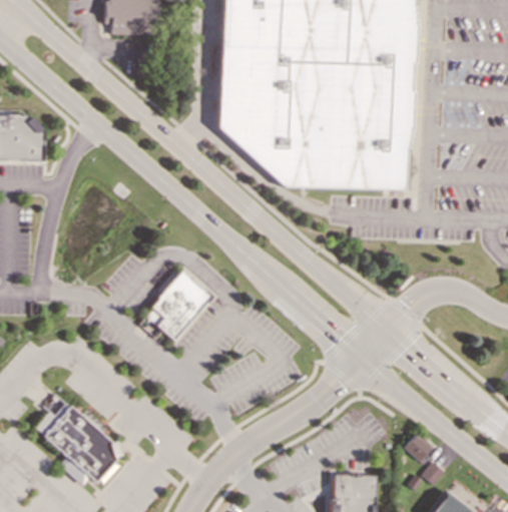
[(111,35),(158,36),(158,0),(106,0),(106,23),(112,23),(111,35)]
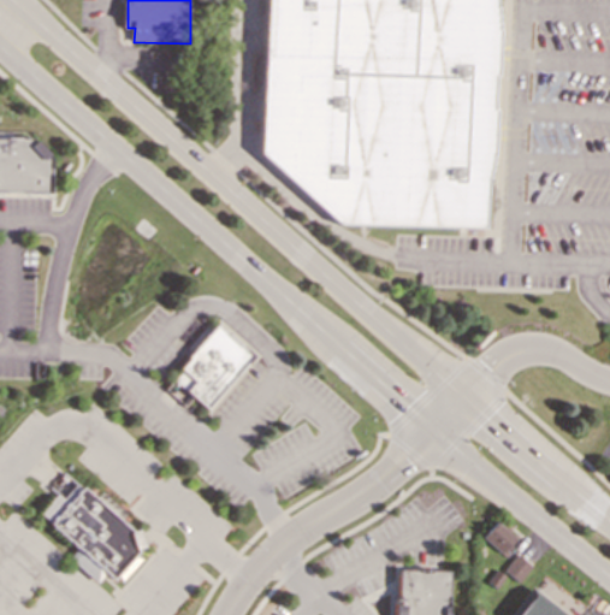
[(268,0),(497,0),(496,54),(493,135),(491,230),(344,224),(264,153),(268,0)]
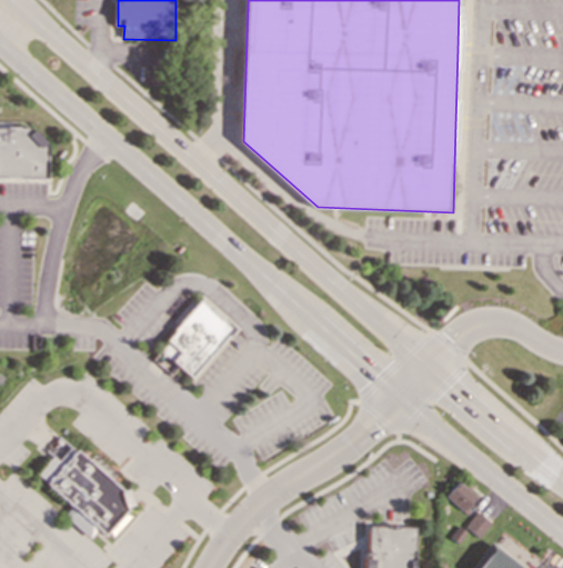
[(0,127),(0,178),(50,179),(51,147),(33,128),(0,127)]
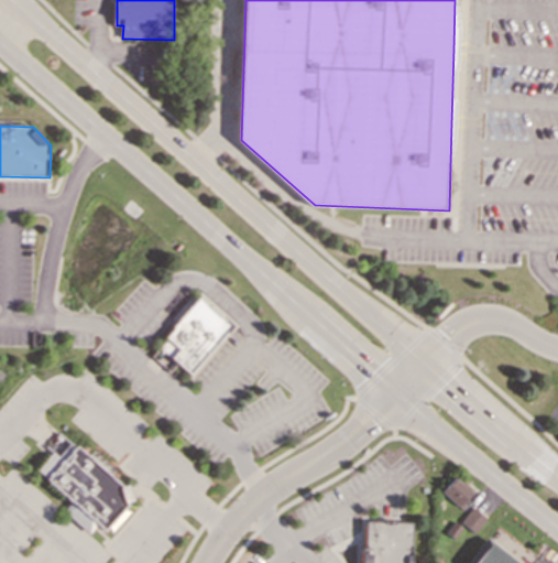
[(199,300),(231,326),(192,374),(173,358),(181,349),(167,338),(199,300)]
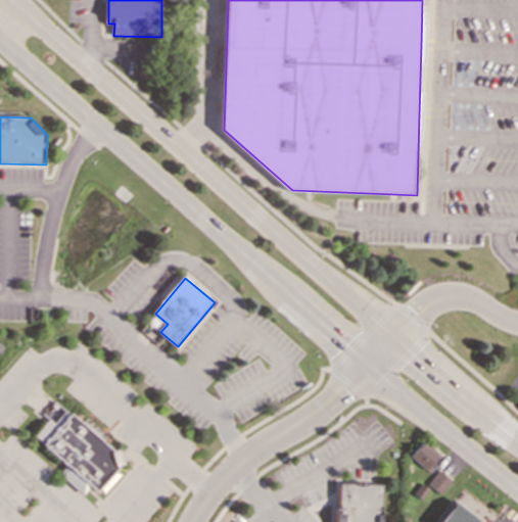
[(115,453),(66,410),(55,424),(50,420),(36,437),(68,466),(60,474),(85,495),(92,487),(98,492),(127,459),(116,451),(115,453)]
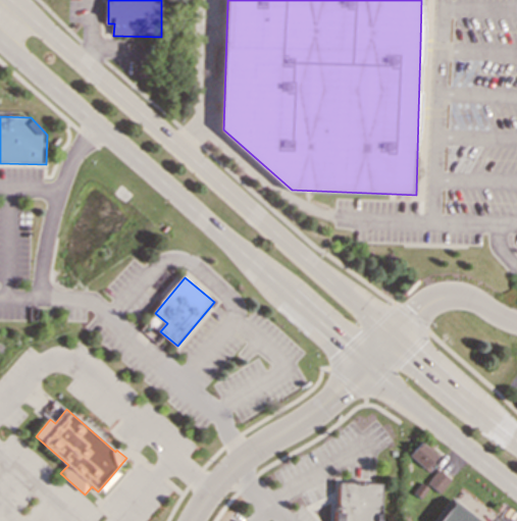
[(412,456),(427,469),(438,456),(423,443),(412,456)]
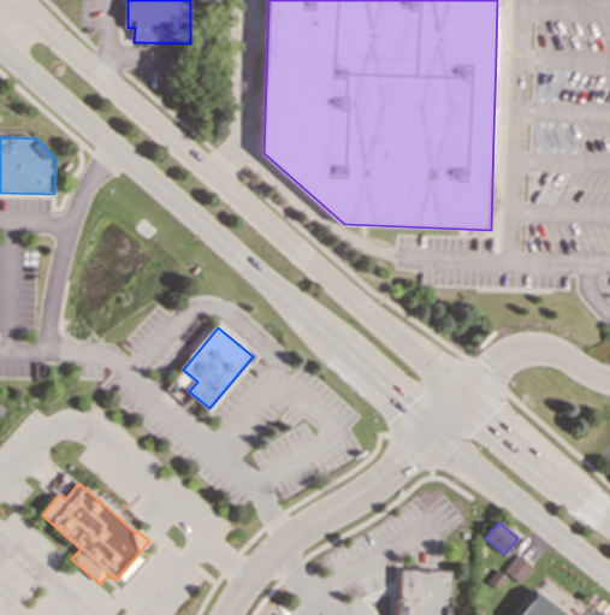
[(507,571),(522,583),(534,567),(520,555),(507,571)]
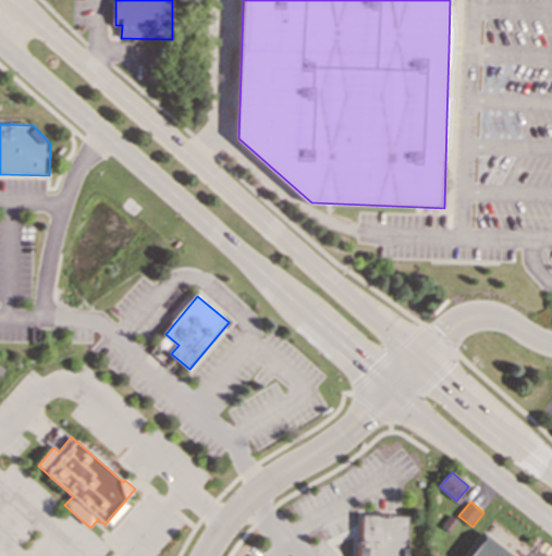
[(366,516),(412,517),(409,555),(362,555),(362,542),(366,542),(366,516)]
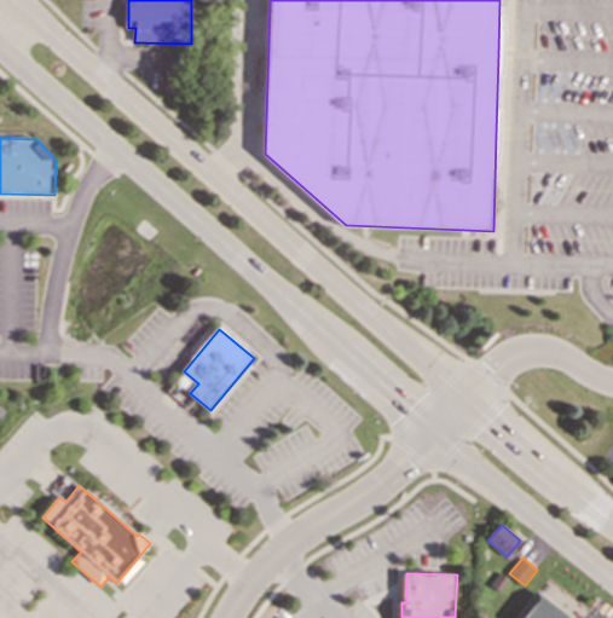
[(573,617),(539,593),(520,617),(573,617)]
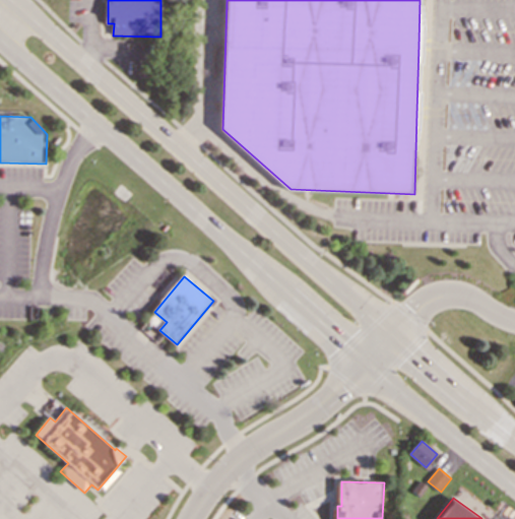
All buildings are outlined.
